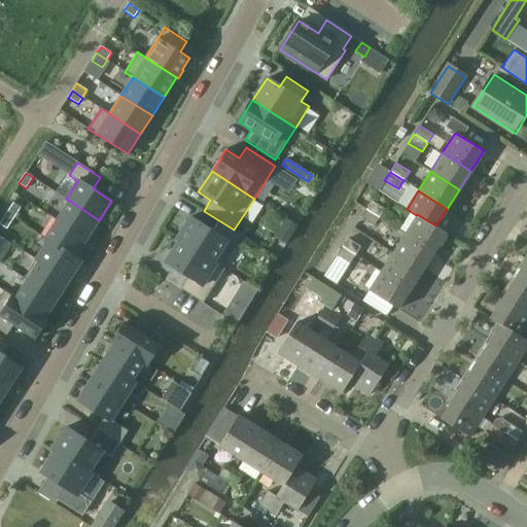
[(99,220),(70,201),(59,219),(86,239),(99,220)]
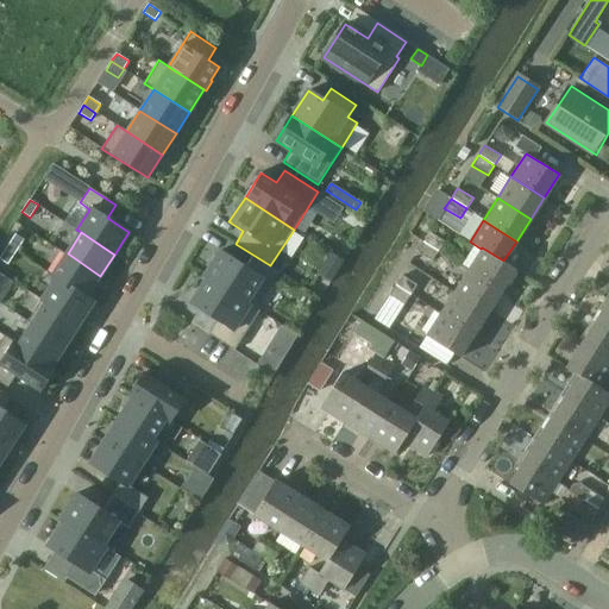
[(422,242),(439,252),(445,242),(429,232),(422,242)]
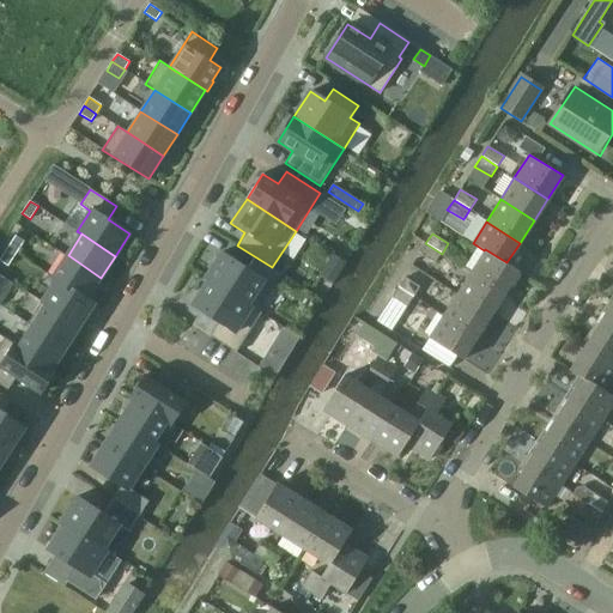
[(16,236),(7,248),(16,254),(24,242),(16,236)]
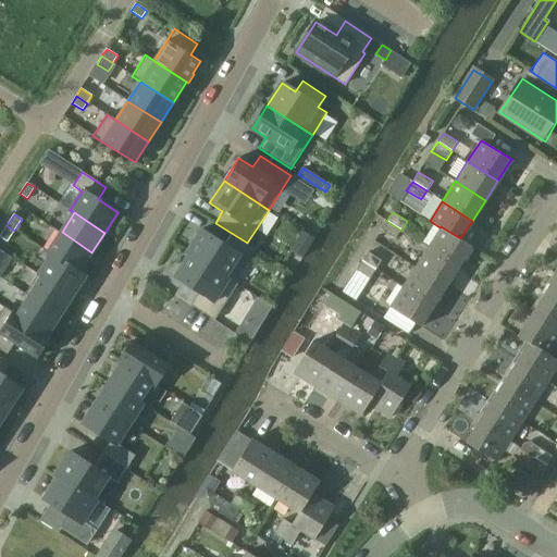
[(395,239),(401,231),(386,221),(381,231),(395,239)]
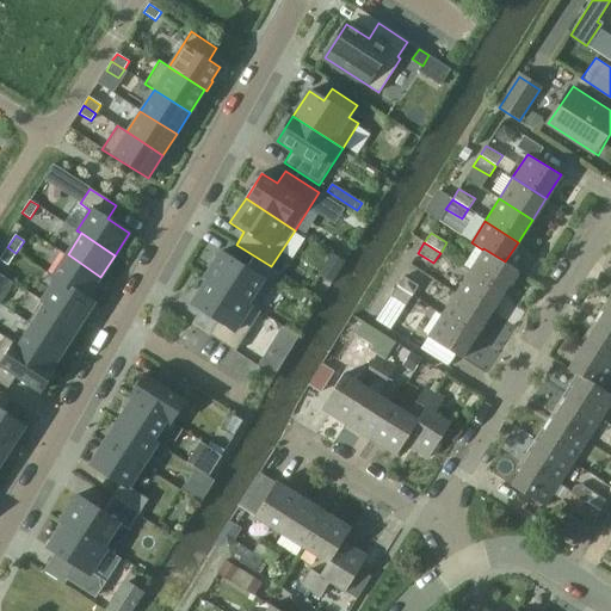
[(16,253),(7,247),(0,258),(0,260),(8,265),(16,253)]
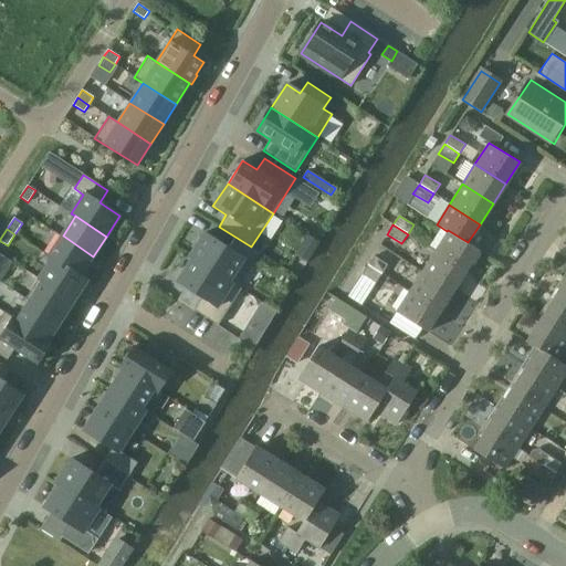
[(480,250),(468,242),(448,230),(447,231),(435,251),(465,271),(480,250)]
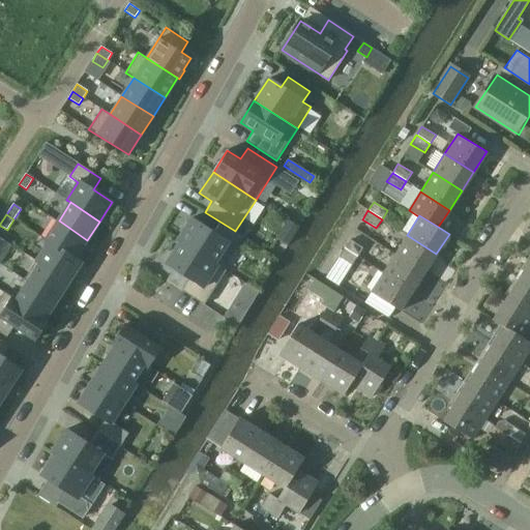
[(214,233),(192,218),(177,240),(180,242),(180,241),(223,270),(244,237),(235,231),(222,223),(214,233)]
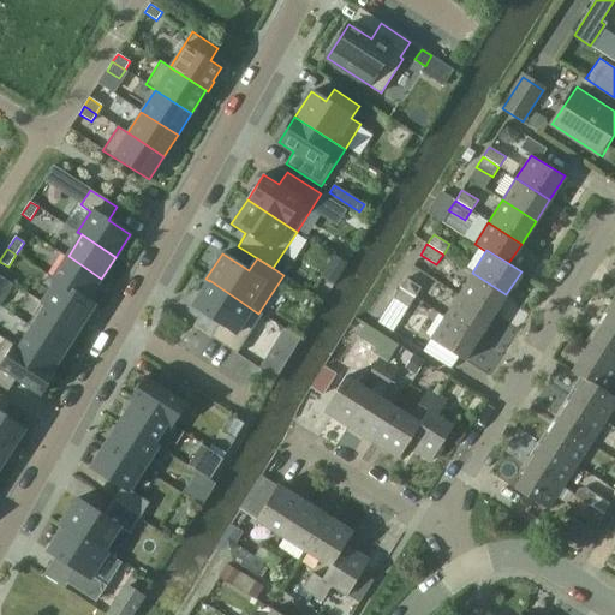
[(101,279),(69,256),(54,279),(57,280),(88,300),(101,279)]
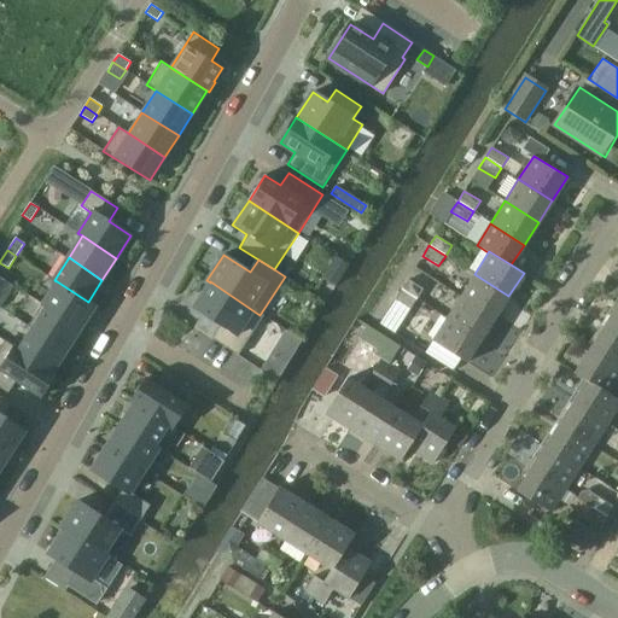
[(349,264),(336,257),(324,278),(336,285),(349,264)]
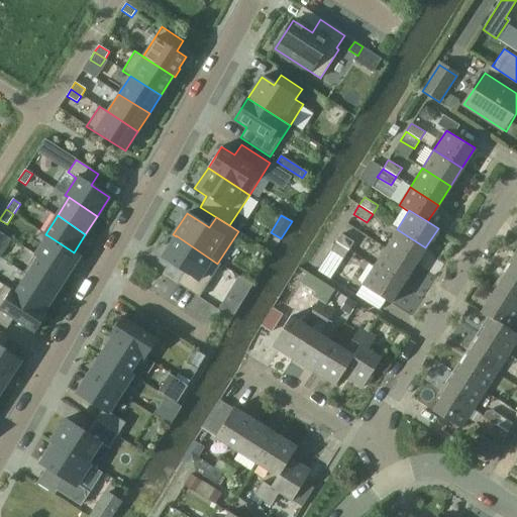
[(414,266),(425,247),(397,229),(386,248),(414,266)]
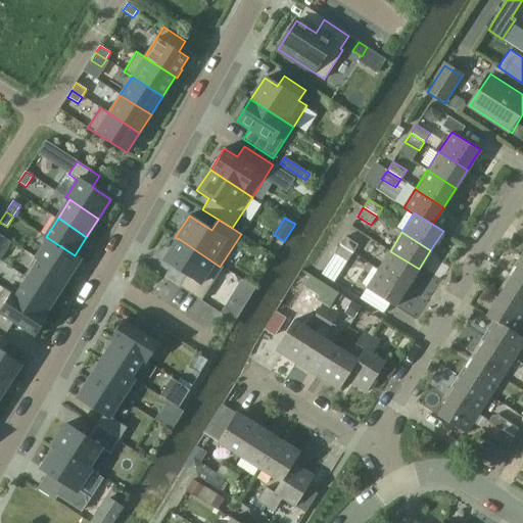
[(339,244),(353,253),(359,245),(344,236),(339,244)]
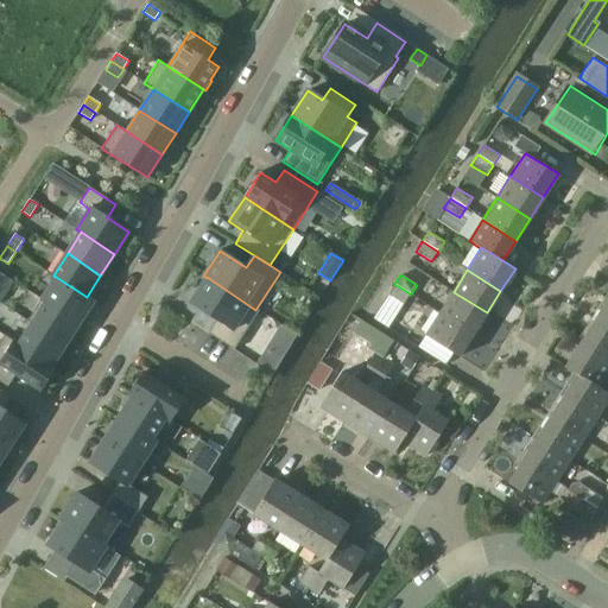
[(87,297),(56,277),(42,299),(46,302),(80,323),(94,302),(87,297)]
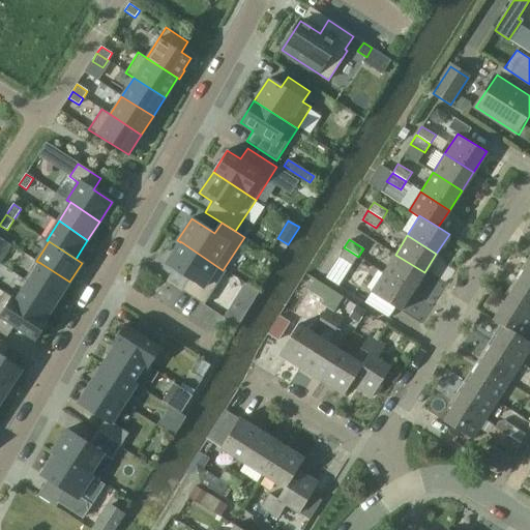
[(223,270),(180,241),(180,242),(167,263),(189,278),(181,290),(204,305),(226,272),(223,270)]
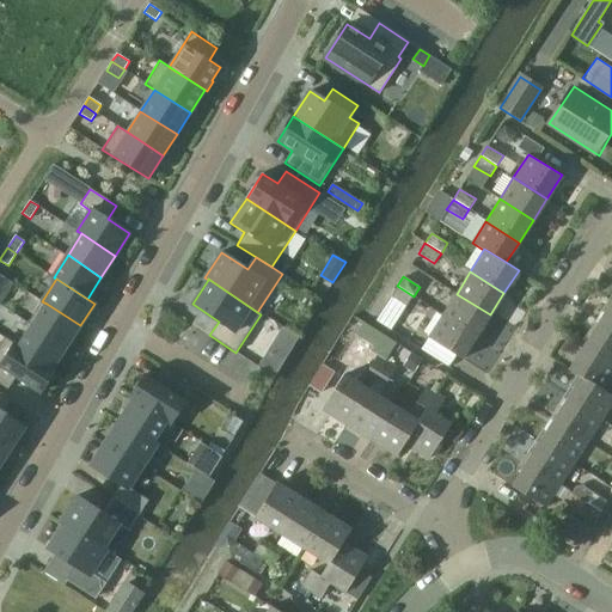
[(407,307),(414,297),(397,286),(391,297),(407,307)]
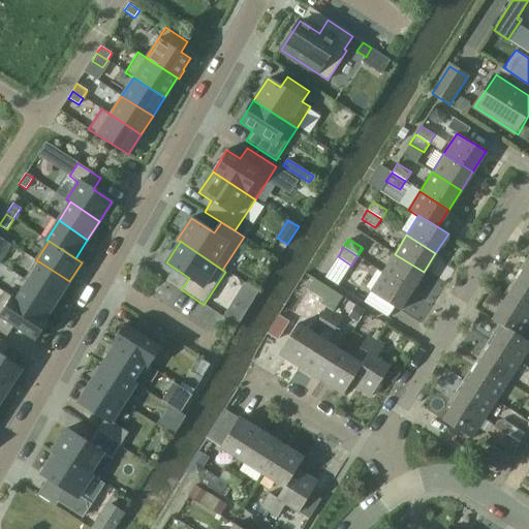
[(412,290),(424,272),(395,254),(382,272),(412,290)]
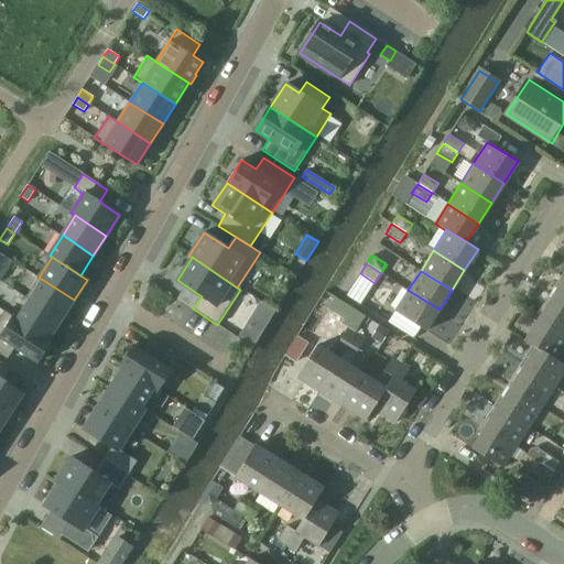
[(74,300),(43,280),(31,300),(62,320),(74,300)]
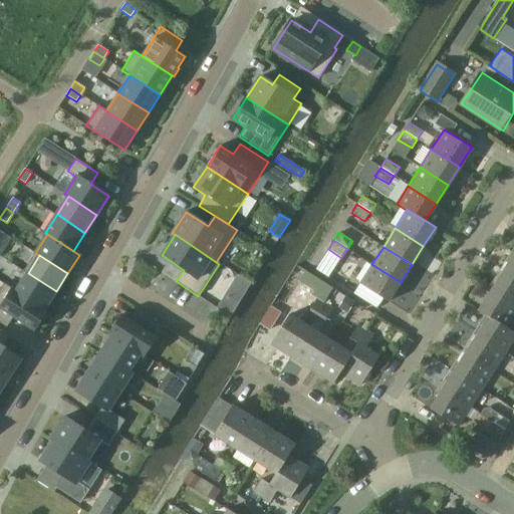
[(513,281),(513,256),(512,256),(501,274),(513,281)]
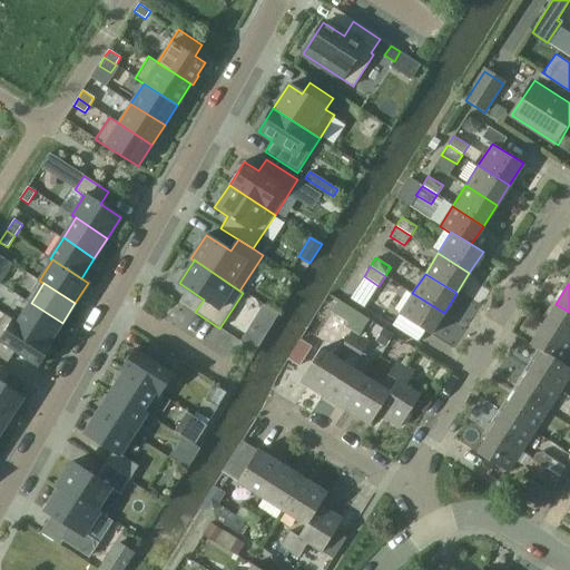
[(355,291),(350,301),(364,310),(370,300),(355,291)]
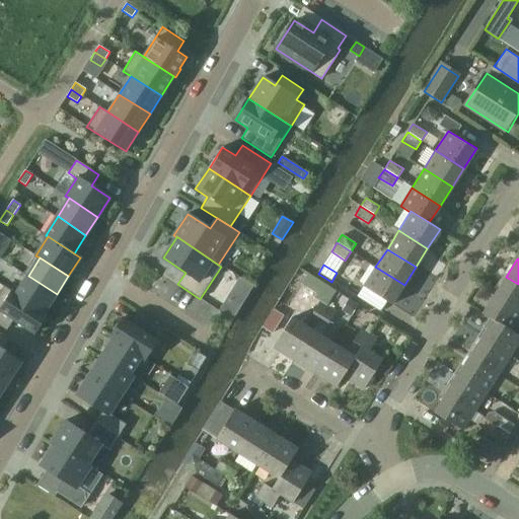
[(391,304),(404,285),(375,267),(363,286),(391,304)]
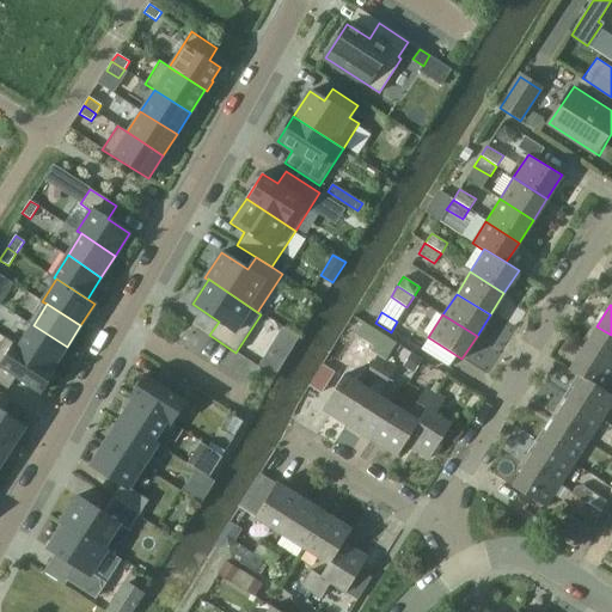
[(362,324),(354,336),(373,348),(371,352),(385,360),(395,344),(362,324)]
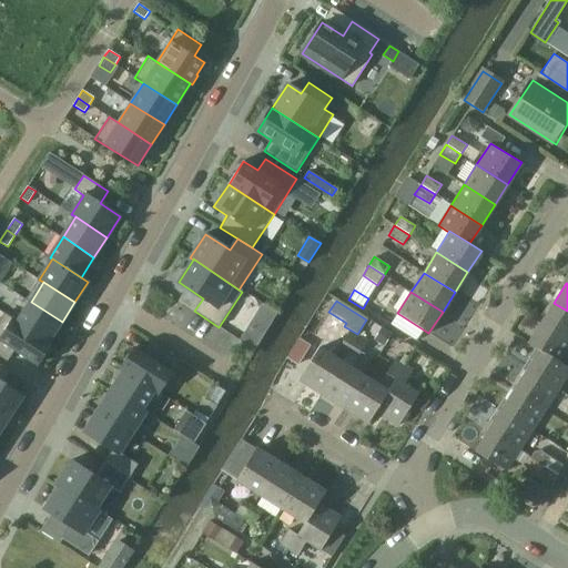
[(62,322),(31,302),(17,323),(49,343),(62,322)]
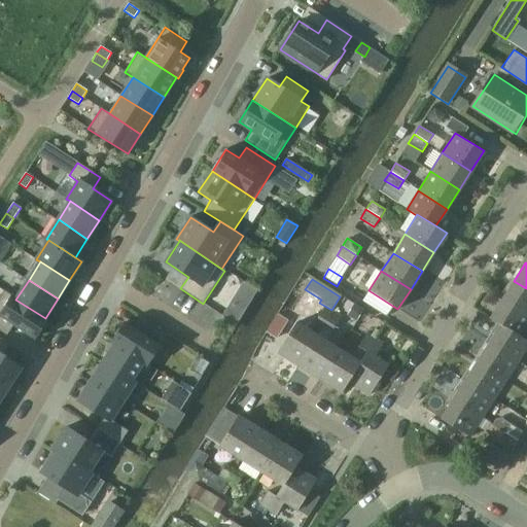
[(526,314),(526,288),(514,281),(502,299),(526,314)]
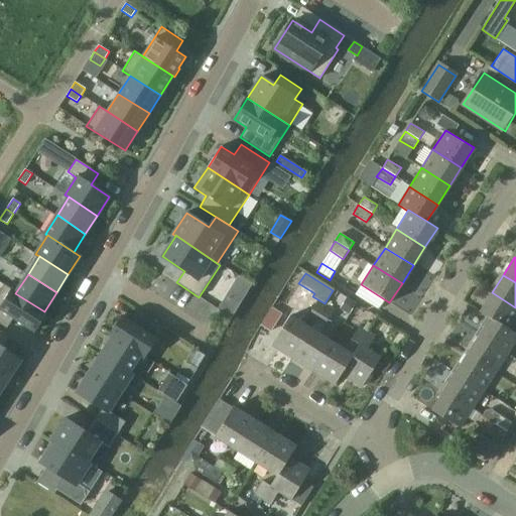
[(15,293),(4,285),(0,290),(0,324),(7,329),(13,318),(33,332),(46,312),(44,311),(15,293)]
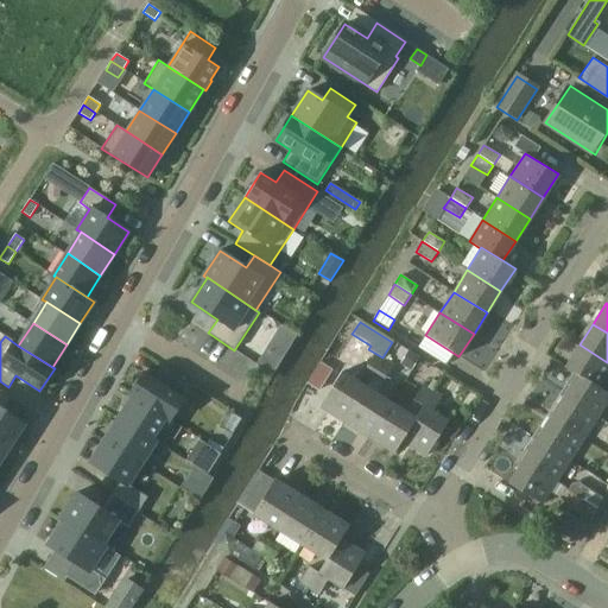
[(600,388),(607,373),(607,362),(580,344),(565,367),(576,374),(600,388)]
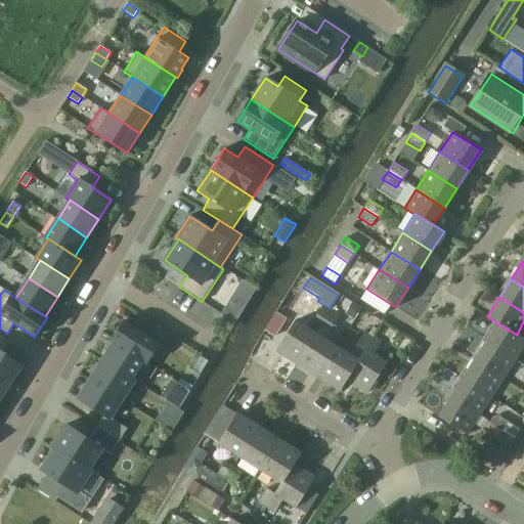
[(351,303),(345,314),(353,319),(360,308),(351,303)]
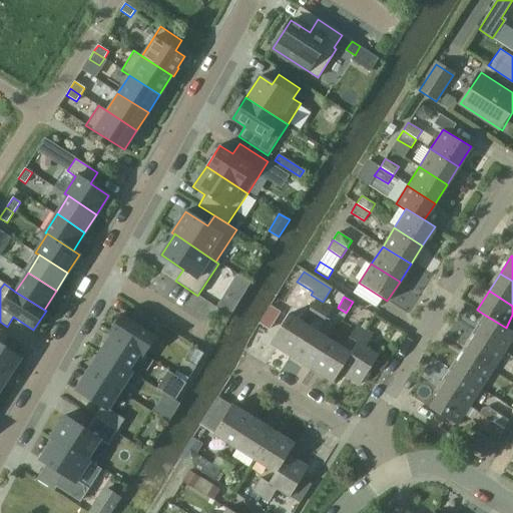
[(304,319),(302,323),(309,328),(316,316),(324,305),(316,300),(304,319)]
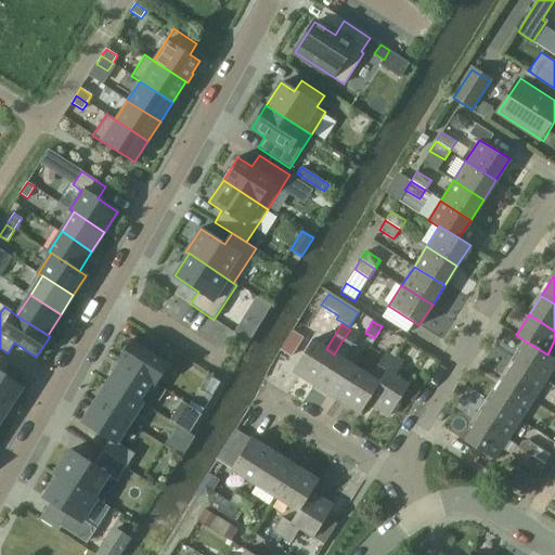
[(294,330),(282,349),(288,353),(293,356),(305,336),(300,334),(294,330)]
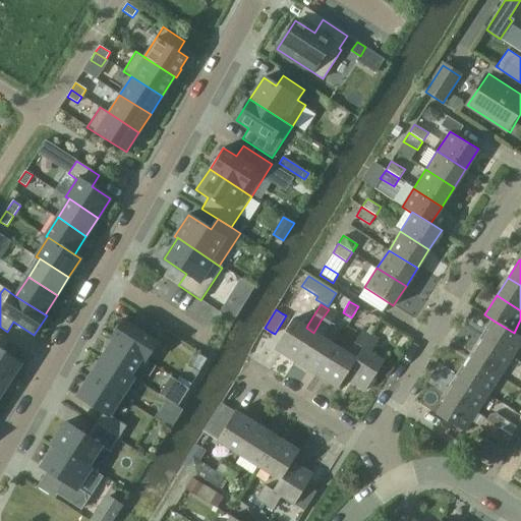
[(329,309),(321,321),(329,327),(337,314),(329,309)]
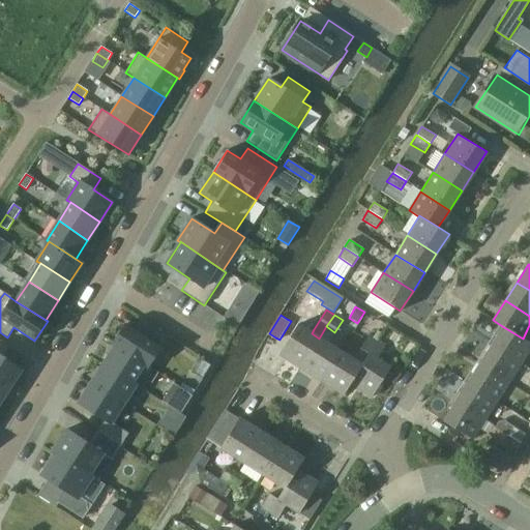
[(136,331),(125,324),(113,344),(115,345),(145,364),(148,366),(168,336),(143,320),(136,331)]
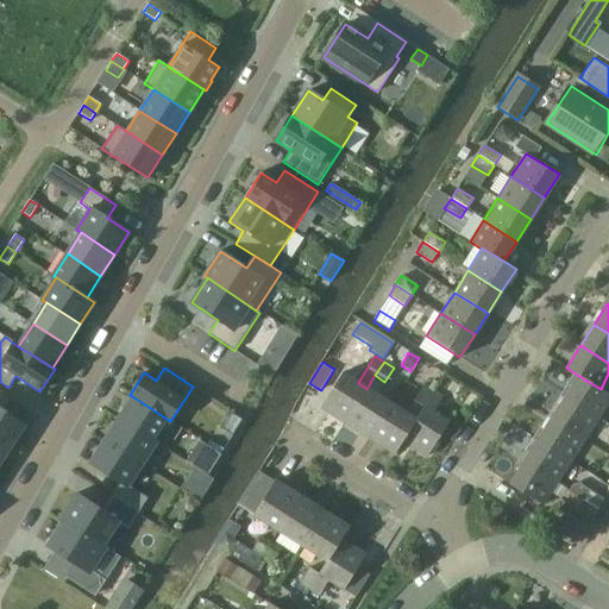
[(345,422),(366,389),(358,383),(341,372),(320,407),(345,422)]
